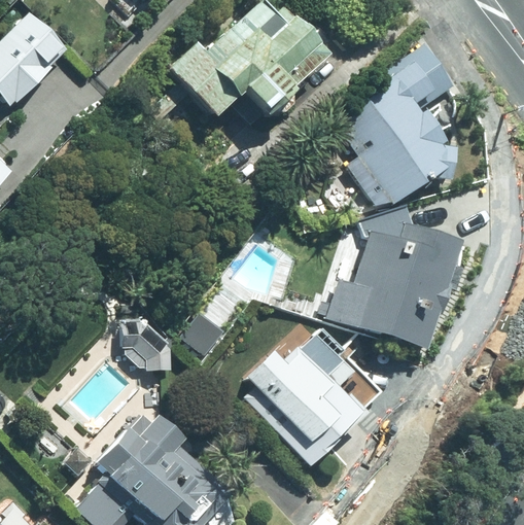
[(292,88),(328,55),(283,4),(273,13),(262,0),(205,51),(197,42),(169,67),(215,118),(230,105),(249,127),(264,113),(267,116),(278,116),(290,106),(290,95),(295,91),(292,88)]
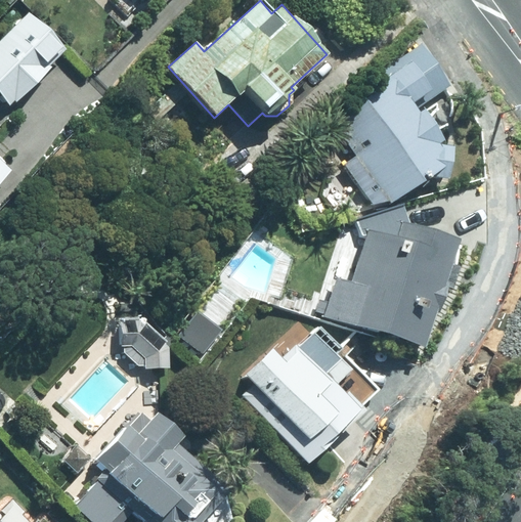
[(64,44),(25,5),(0,30),(0,90),(9,100),(64,44)]
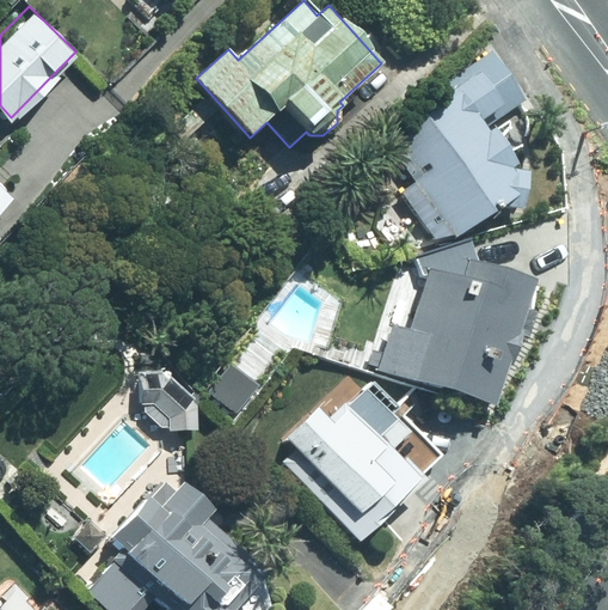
[(375,153),(442,248),(534,182),(493,126),(530,99),(495,50),(458,77),(464,84),(443,97),(447,102),(375,153)]
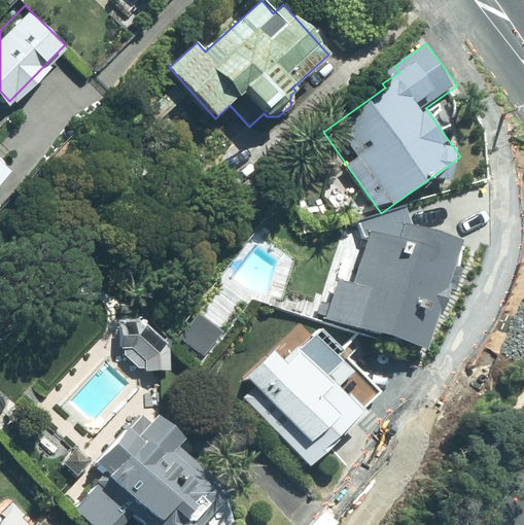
[(0,174),(10,164),(0,153),(0,174)]
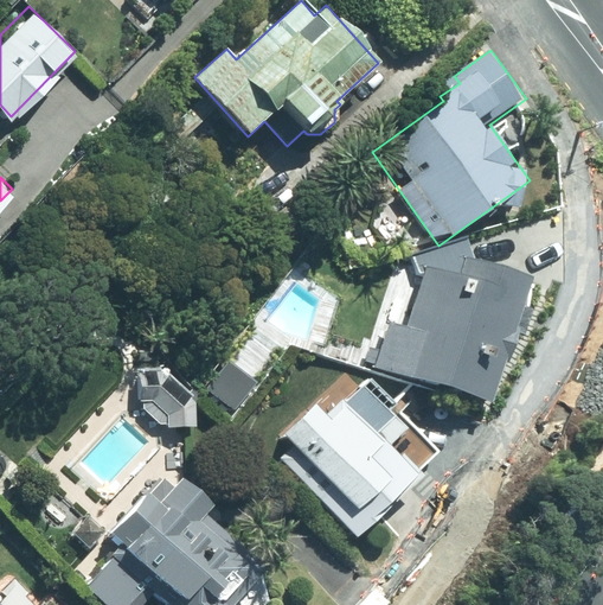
[(377,367),(493,402),(532,276),(467,256),(461,275),(428,266),(409,329),(391,323),(377,367)]
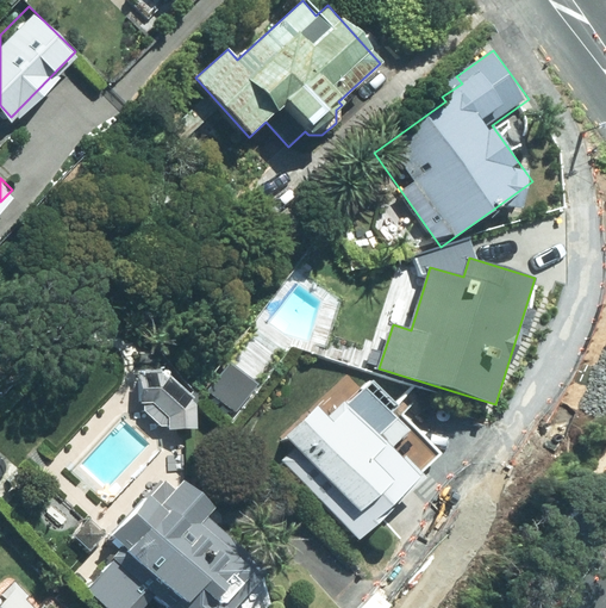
[(232,355),(211,383),(236,403),(258,377),(232,355)]
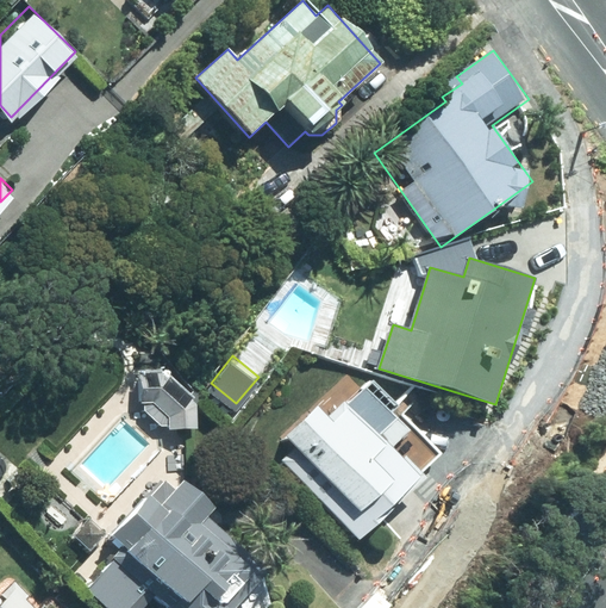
[(170,426),(170,429),(200,429),(199,404),(195,404),(192,401),(197,396),(174,376),(163,370),(141,371),(142,403),(148,403),(148,413),(162,426),(170,426)]
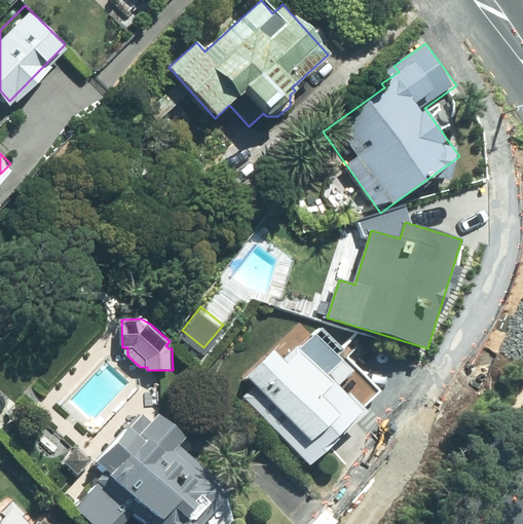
[(245,397),(309,465),(385,394),(322,327),(314,334),(303,322),(246,376),(255,386),(245,397)]
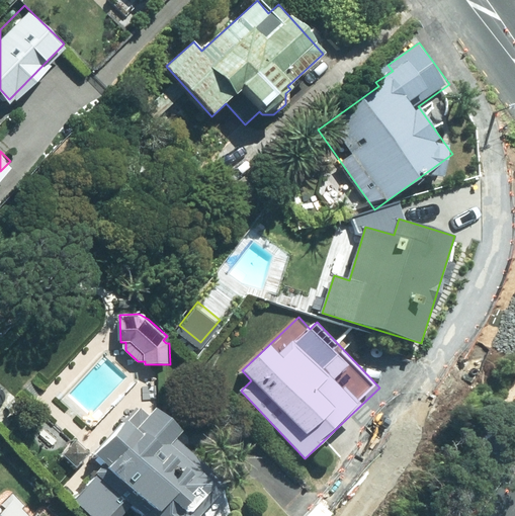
[(73,500),(91,515),(229,515),(233,512),(227,488),(229,485),(176,438),(183,431),(157,407),(150,415),(142,407),(97,456),(105,463),(73,500)]
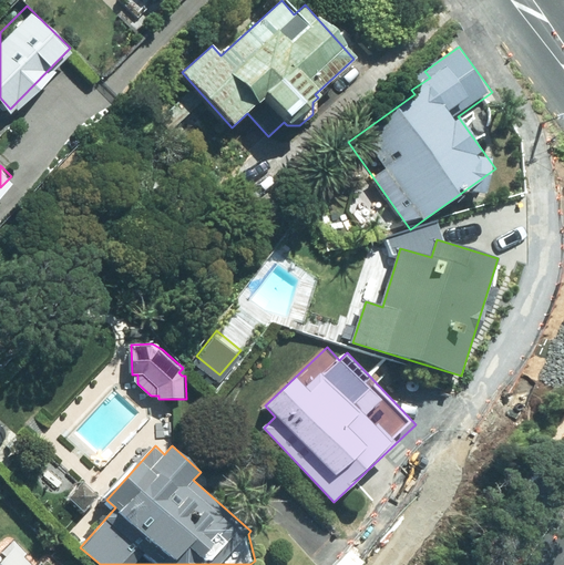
[(7,556),(0,562),(0,564),(40,564),(16,540),(3,552),(7,556)]
